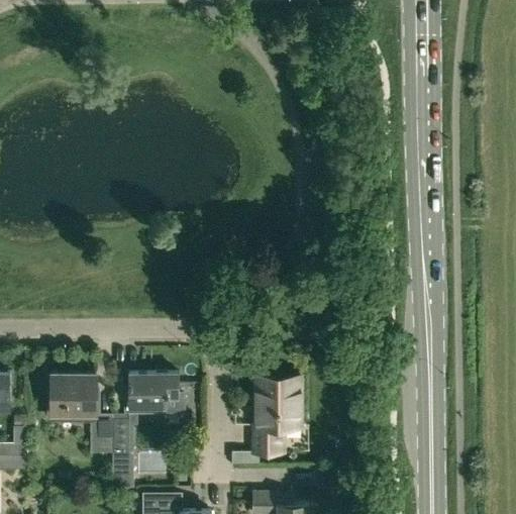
[(9,373),(0,373),(0,413),(9,414),(9,373)]
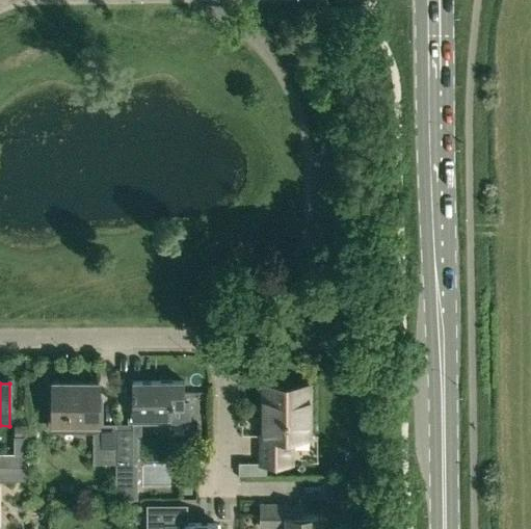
[(52,426),(52,433),(93,434),(93,426),(97,426),(98,384),(52,384),(52,426)]
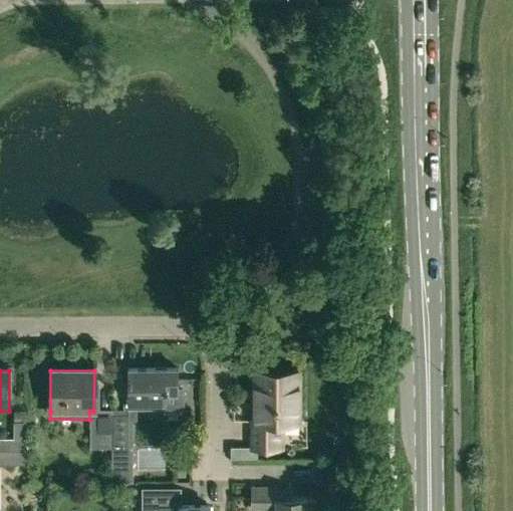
[(177,370),(126,370),(127,410),(181,410),(181,392),(177,392),(177,370)]
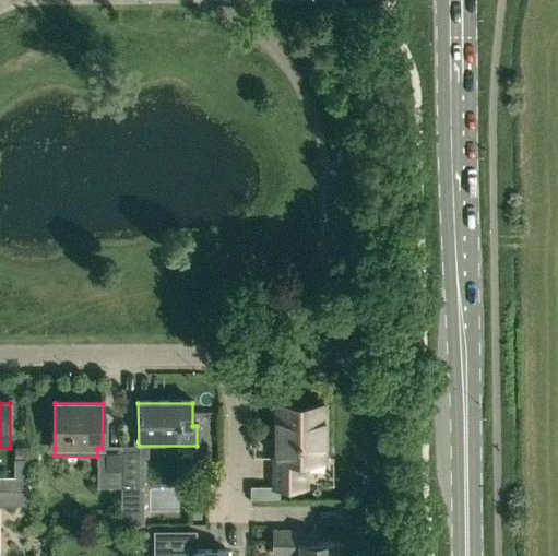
[(305,489),(306,461),(323,461),(324,409),(279,409),(279,461),(274,461),(274,488),(305,489)]
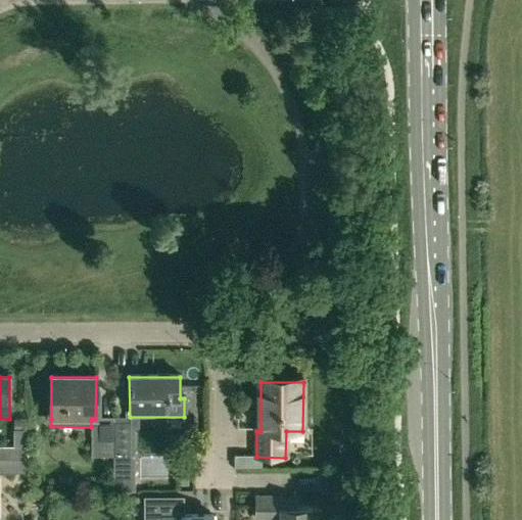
[(98,419),(98,459),(112,459),(112,423),(112,419),(98,419)]
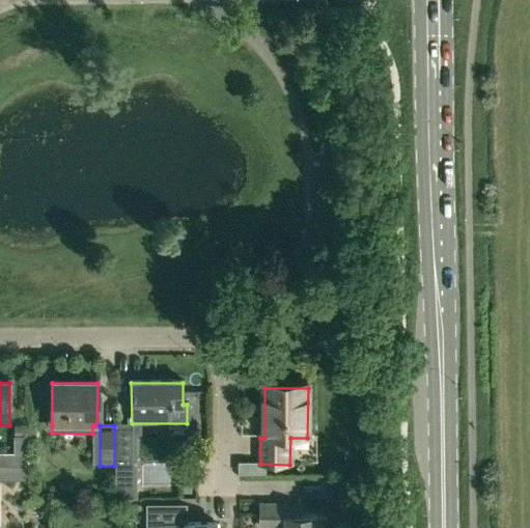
[(14,438),(27,438),(26,426),(14,426),(14,438)]
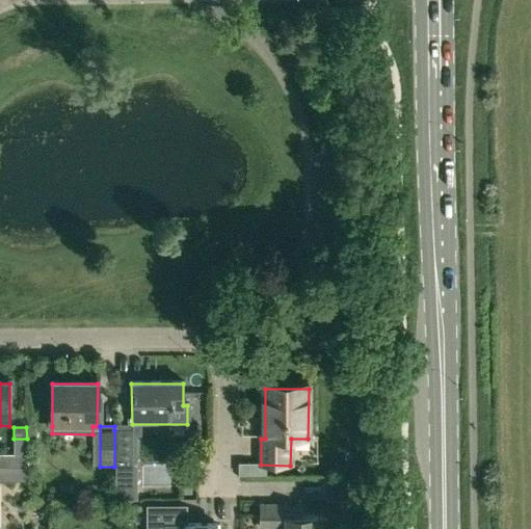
[(114,480),(114,501),(132,502),(132,481),(132,430),(114,430),(114,467),(114,480)]
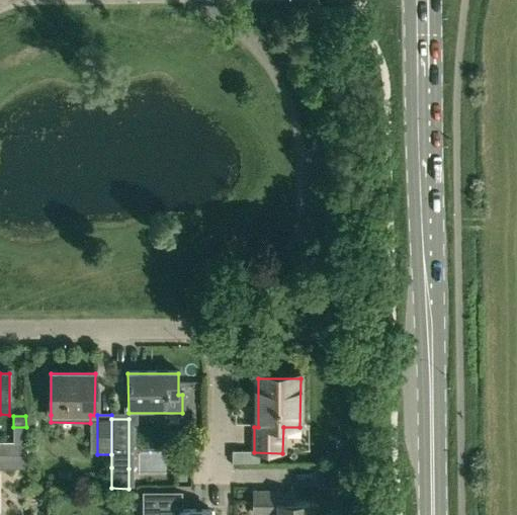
[(0,455),(26,456),(27,444),(0,443),(0,455)]
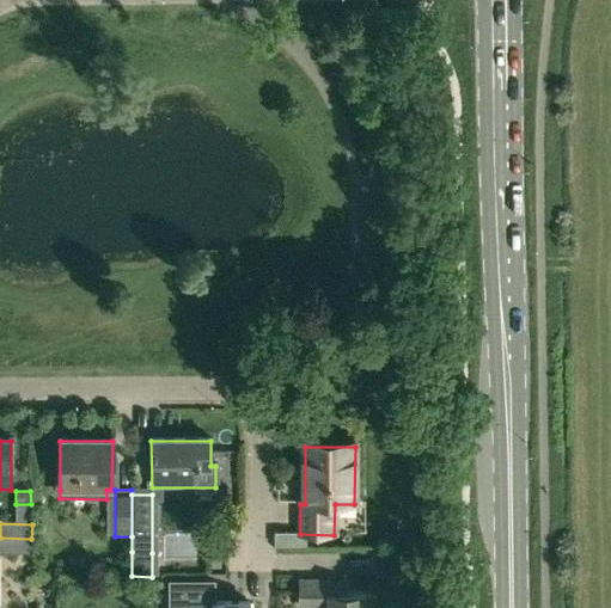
[(0,554),(31,554),(31,539),(0,538),(0,554)]
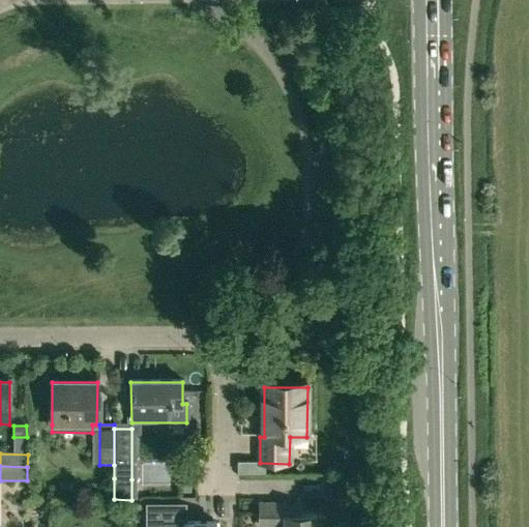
[(187,478),(151,477),(150,493),(187,494),(187,478)]
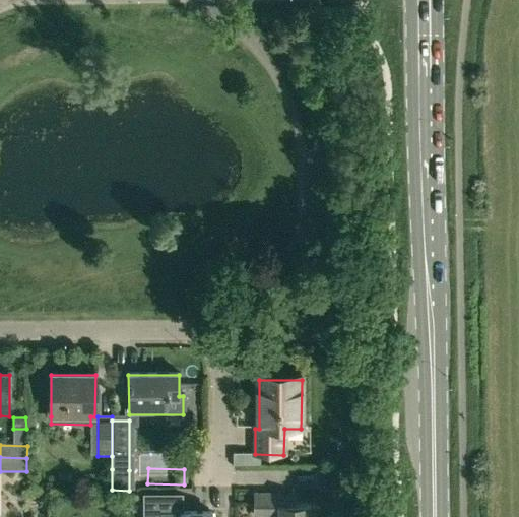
[(143,495),(142,516),(212,516),(212,514),(182,515),(182,511),(182,498),(182,495),(143,495)]
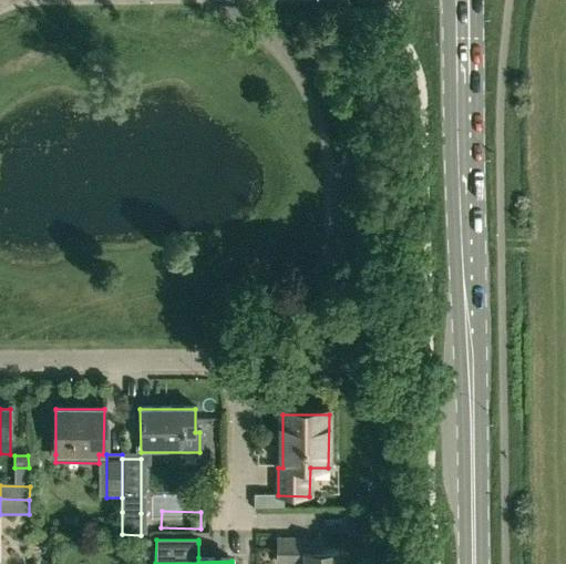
[(337,563),(337,553),(319,553),(319,541),(277,541),(277,563),(337,563)]
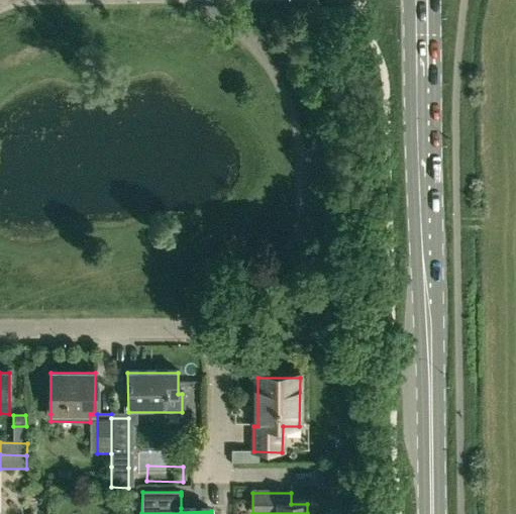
All buildings are outlined.
